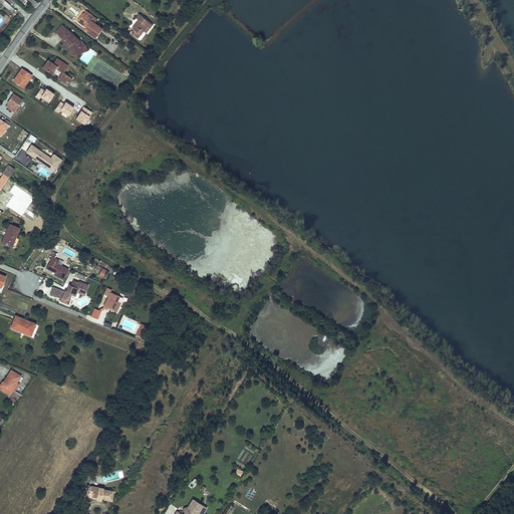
[(86,11),(84,13),(92,19),(94,16),(86,11)]
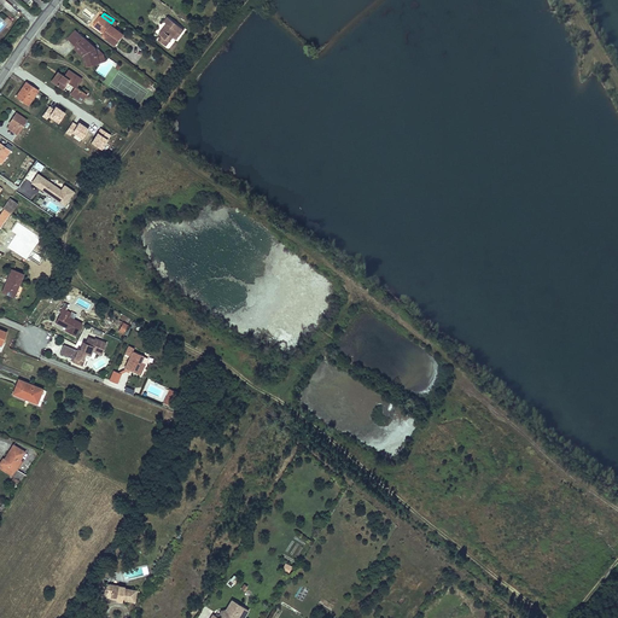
[(111,23),(101,16),(95,25),(108,35),(106,36),(117,45),(124,34),(116,28),(118,24),(114,19),(111,23)]
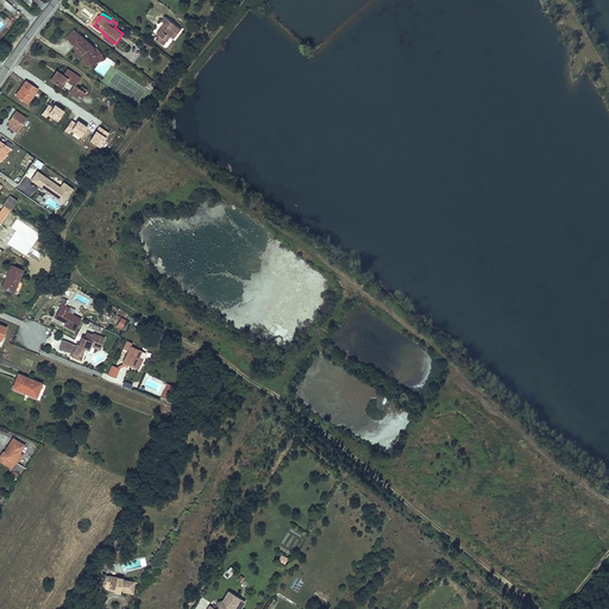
[(181,30),(165,17),(162,20),(164,23),(156,33),(158,35),(156,39),(163,45),(175,31),(177,33),(181,30)]
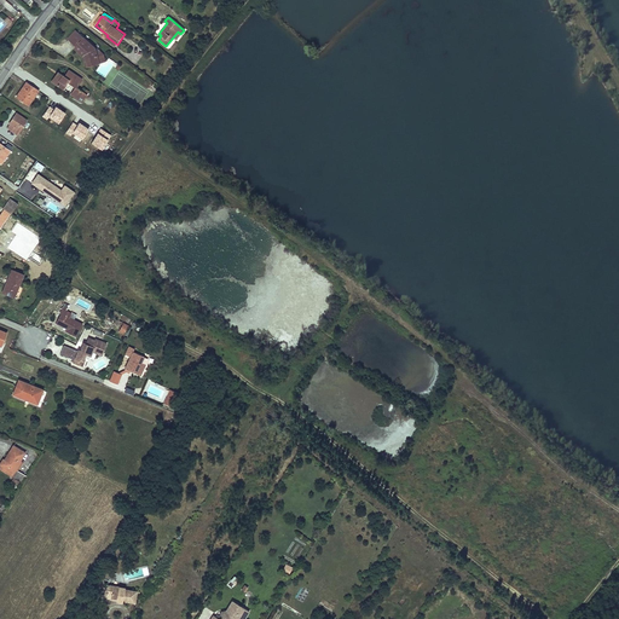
[(100,63),(97,48),(81,34),(76,29),(68,38),(73,42),(77,47),(76,48),(85,57),(86,55),(87,56),(91,67),(100,63)]
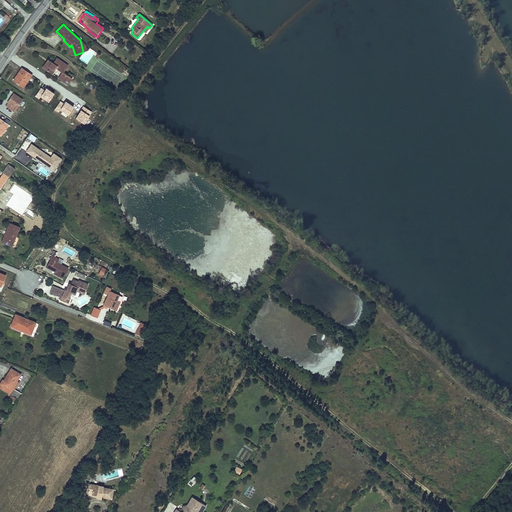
[(43,67),(52,73),(56,68),(63,73),(60,78),(68,83),(72,77),(64,72),(68,66),(58,60),(55,64),(50,60),(49,63),(46,61),(43,67)]
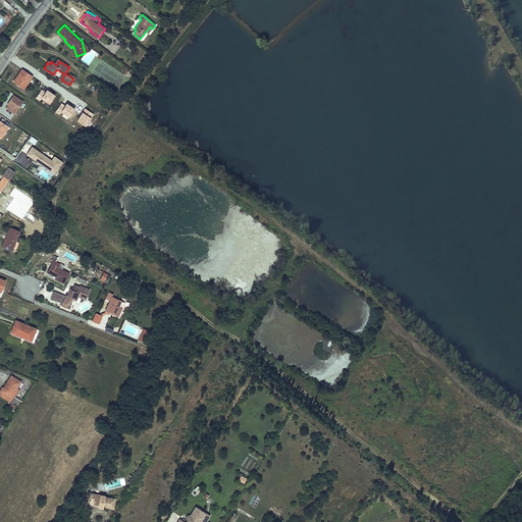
[(23,89),(33,75),(22,69),(13,82),(23,89)]
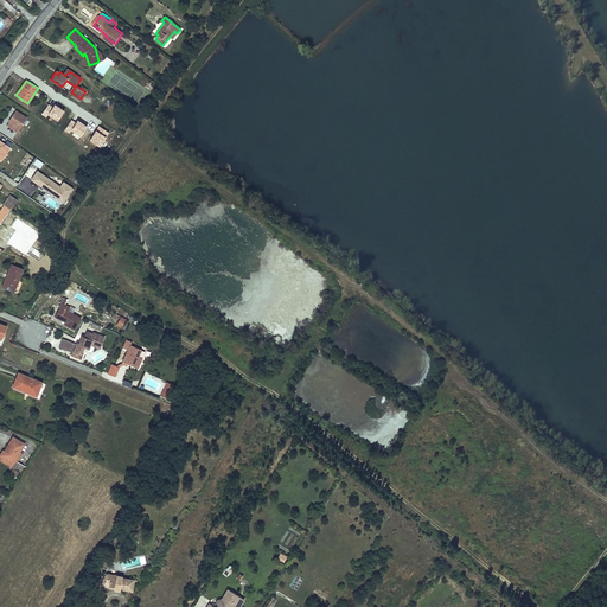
[(17,133),(26,117),(17,112),(8,122),(10,123),(7,127),(17,133)]
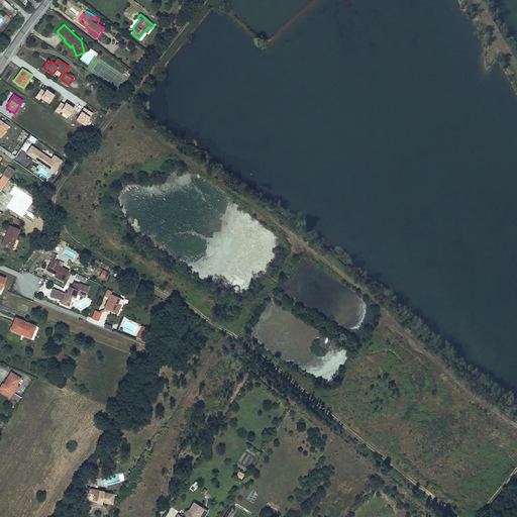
[(8,126),(0,120),(0,134),(2,136),(8,126)]
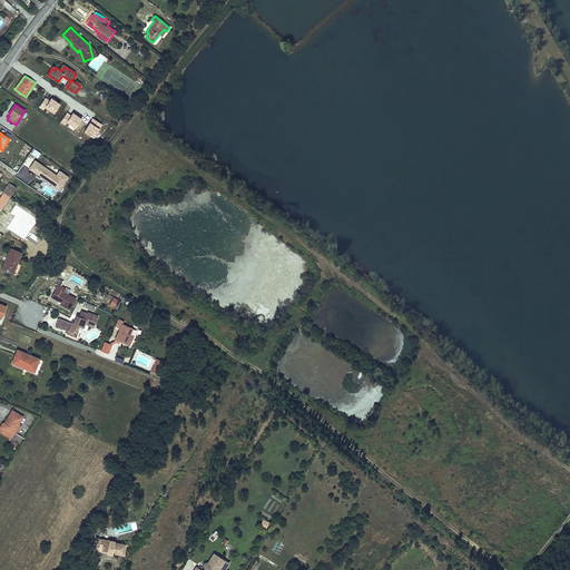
[(38,158),(41,153),(33,148),(30,154),(38,158)]
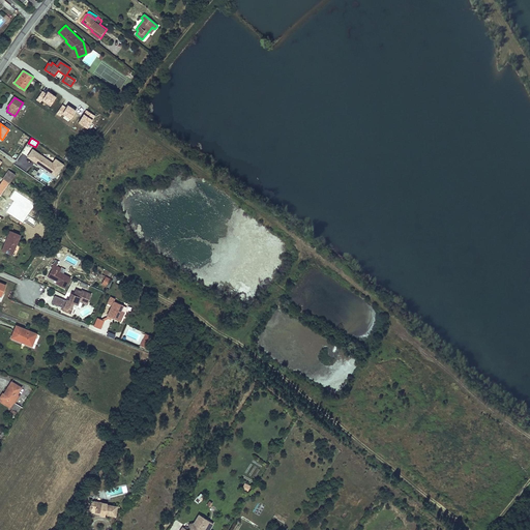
[(53,152),(46,146),(41,151),(49,156),(53,152)]
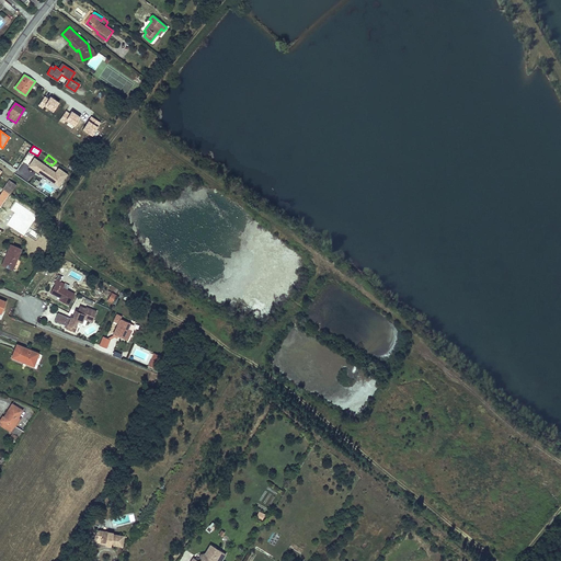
[(35,156),(26,167),(57,190),(69,173),(60,167),(57,171),(35,156)]
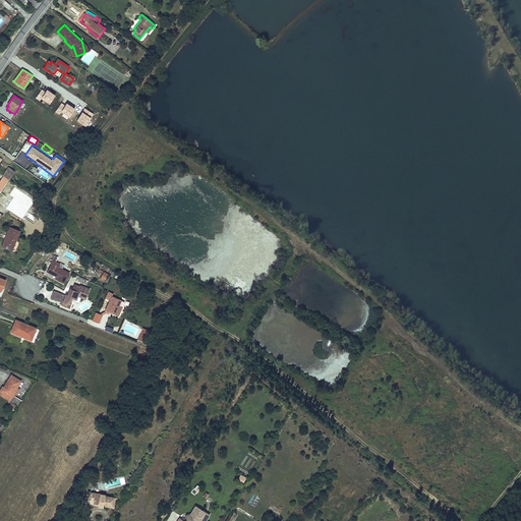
[(14,172),(8,168),(4,174),(10,179),(14,172)]
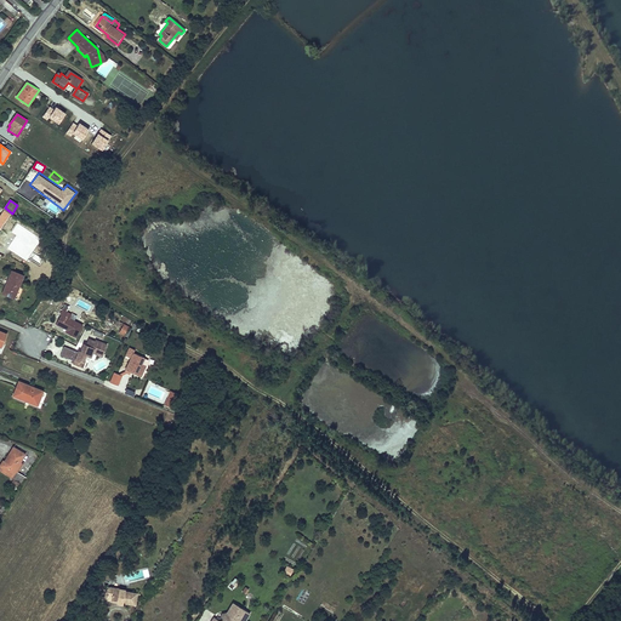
[(50,203),(46,209),(57,215),(61,209),(50,203)]
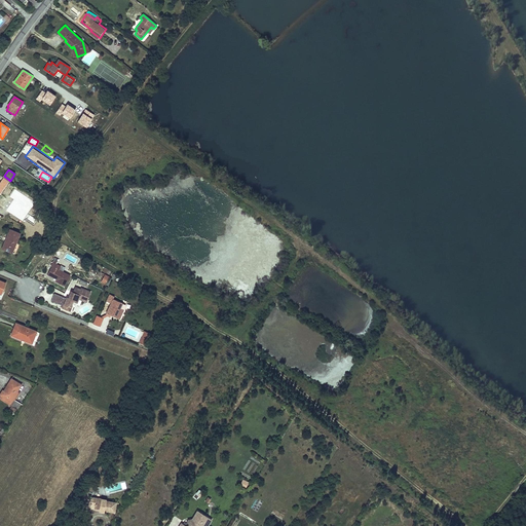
[(6,186),(9,181),(4,177),(0,182),(0,193),(0,194),(6,186)]
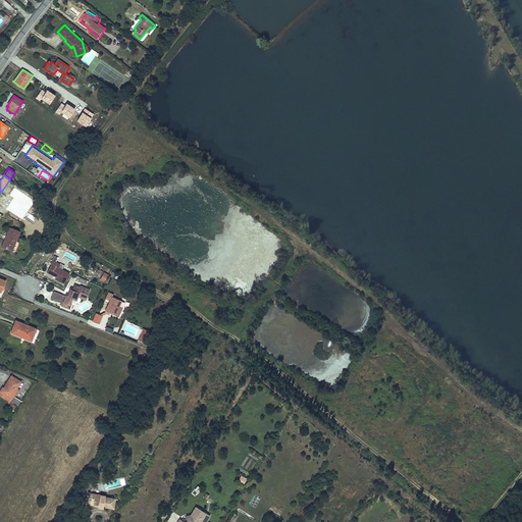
[(12,251),(19,233),(9,229),(2,247),(12,251)]
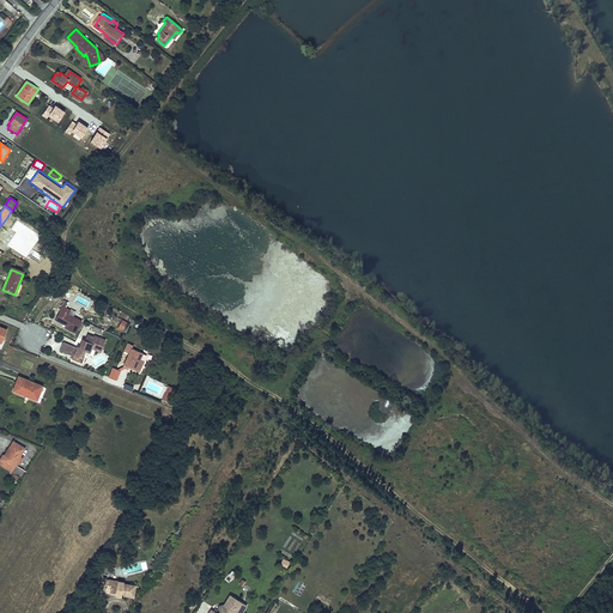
[(74,333),(83,321),(70,314),(72,310),(62,304),(60,309),(62,310),(56,319),(67,326),(66,327),(74,333)]
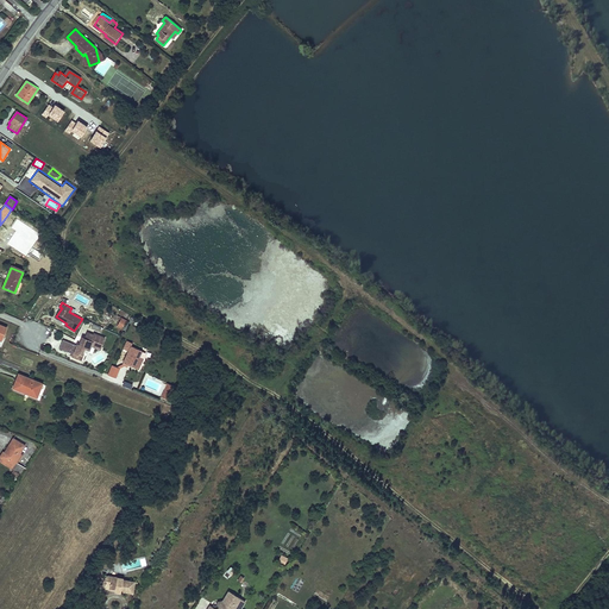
[(115,326),(121,328),(126,320),(120,318),(115,326)]
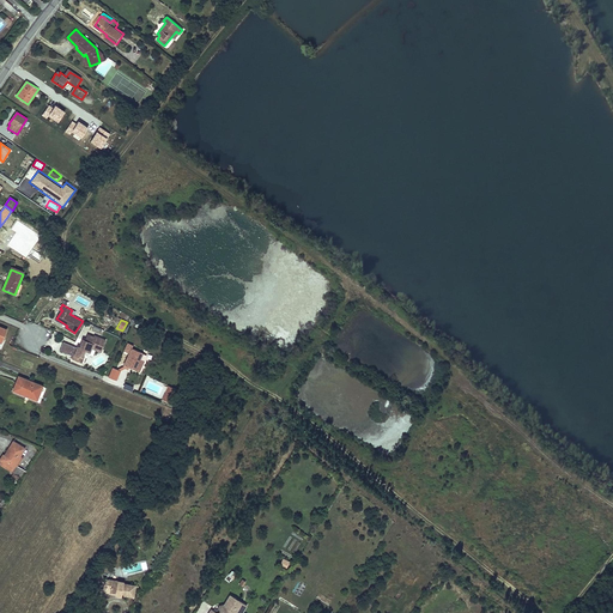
[(84,354),(86,350),(90,351),(92,347),(92,346),(96,347),(96,349),(102,351),(105,339),(95,335),(95,337),(87,334),(85,340),(83,339),(80,347),(78,346),(78,347),(73,346),(74,346),(64,341),(60,350),(72,354),(72,352),(76,353),(74,358),(83,362),(85,356),(84,354)]
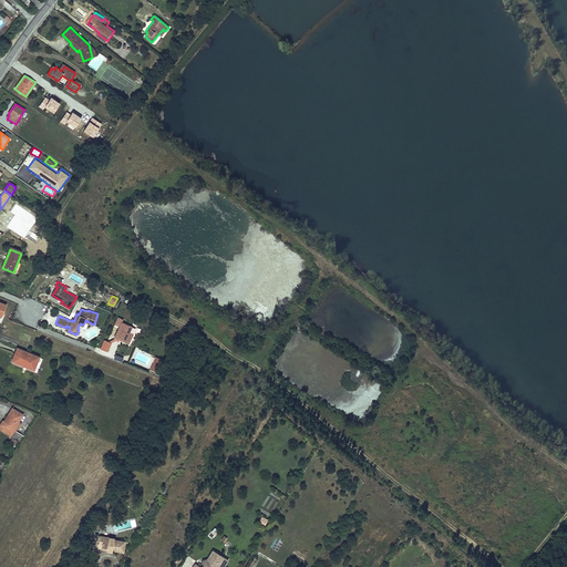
[(126,342),(133,327),(124,322),(125,320),(119,317),(115,325),(121,328),(116,338),(126,342)]
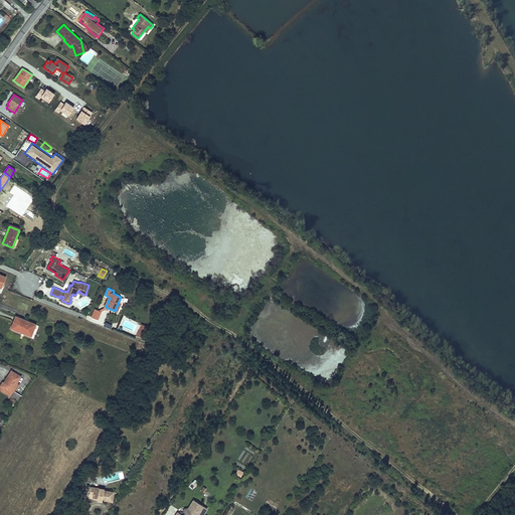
[(94,311),(90,319),(96,321),(100,313),(94,311)]
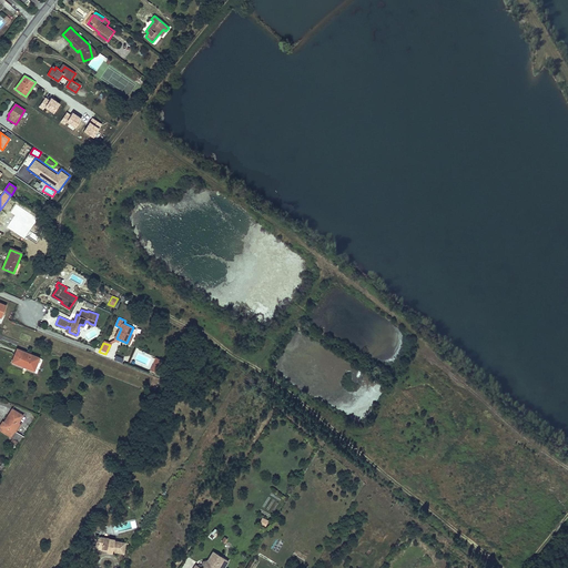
[(36,371),(40,357),(19,348),(13,362),(36,371)]
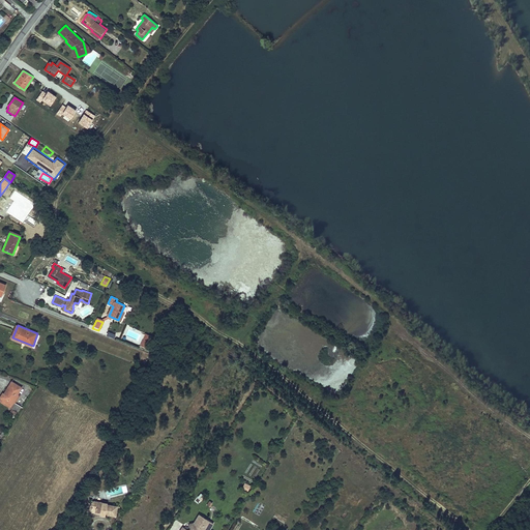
[(140,346),(146,348),(151,336),(145,333),(140,346)]
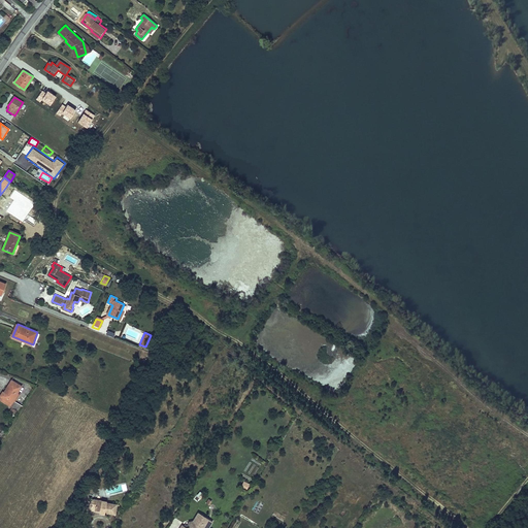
[(19,411),(23,405),(14,400),(22,389),(11,384),(6,393),(4,392),(1,397),(5,399),(3,401),(19,411)]
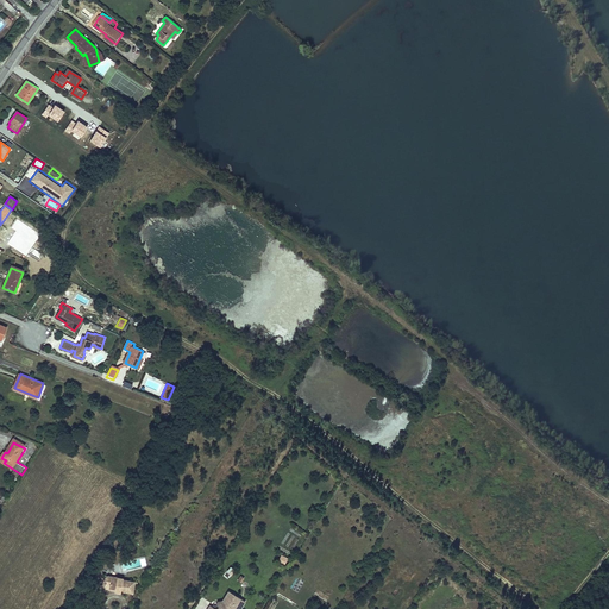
[(280,554),(277,563),(286,564),(287,557),(280,554)]
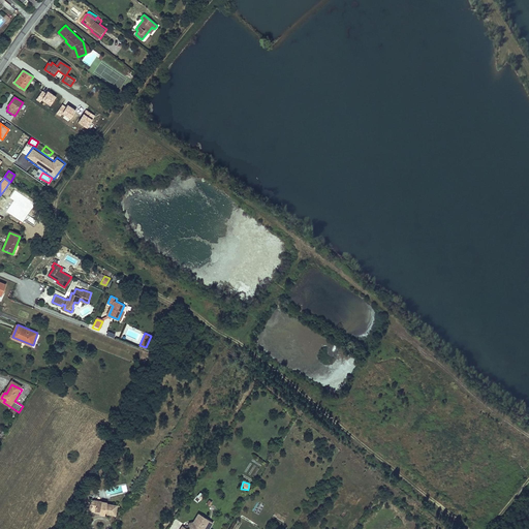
[(100,504),(95,504),(94,507),(89,506),(88,509),(91,514),(98,515),(99,514),(104,515),(104,516),(114,518),(115,509),(115,507),(105,505),(105,503),(100,503),(100,504)]
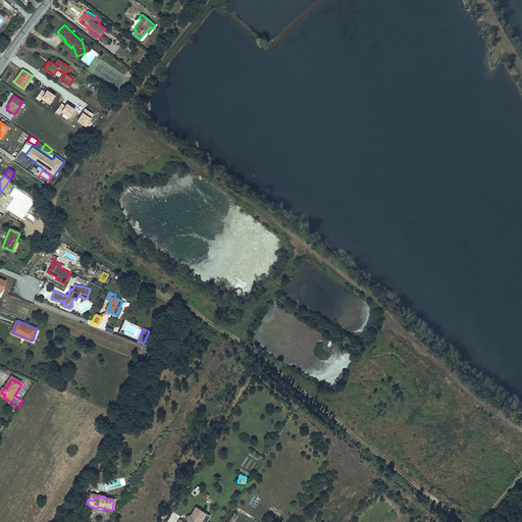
[(204,521),(209,516),(195,508),(190,517),(186,518),(185,521),(181,521),(180,521),(178,520),(177,521),(204,521)]
